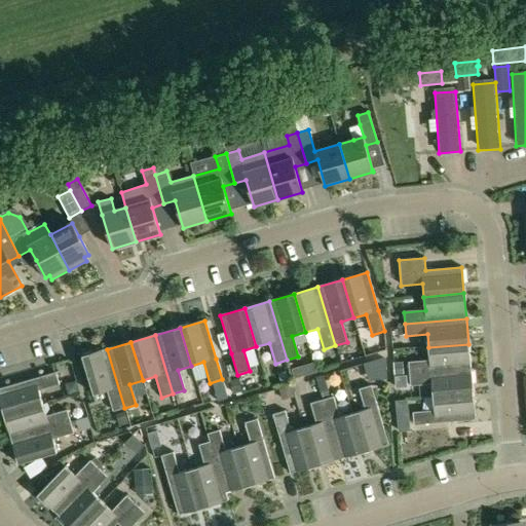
[(429,361),(408,363),(409,375),(471,369),(468,344),(428,347),(429,361)]
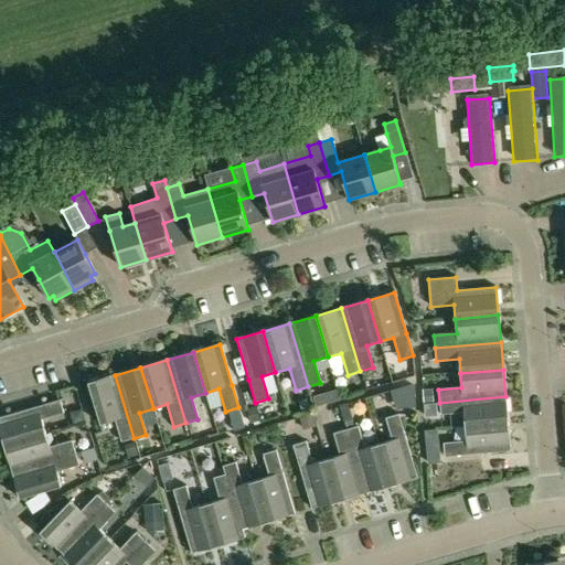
[(115,375),(88,383),(100,424),(115,419),(121,443),(134,438),(115,375)]
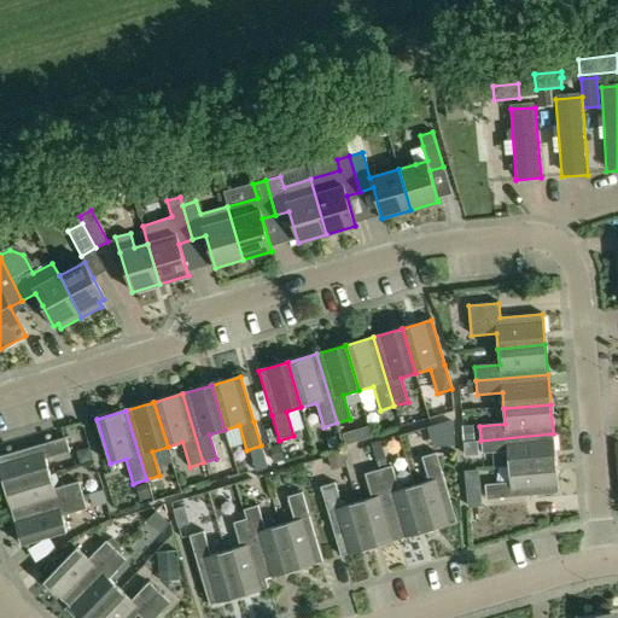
[(445,447),(456,447),(455,421),(454,421),(439,425),(445,447)]
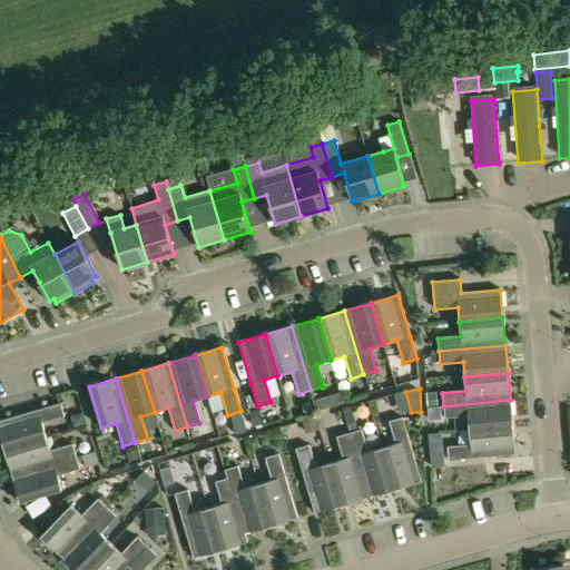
[(436,392),(426,392),(428,406),(438,405),(436,392)]
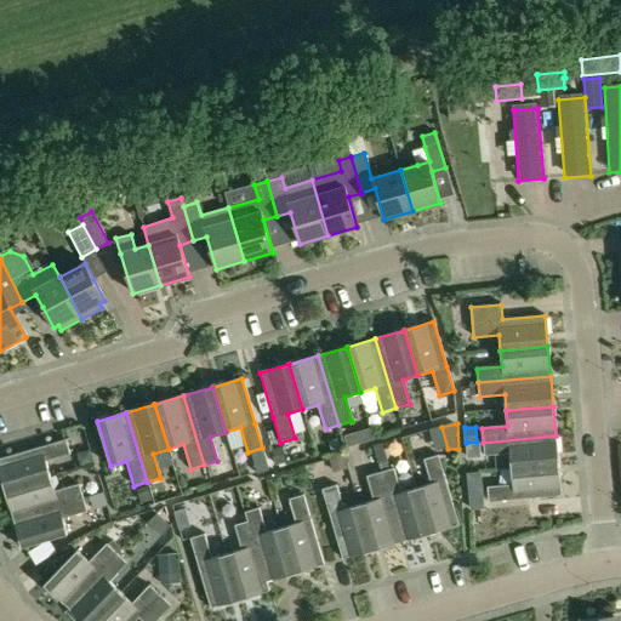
[(358,433),(347,437),(349,448),(355,445),(362,444),(358,433)]
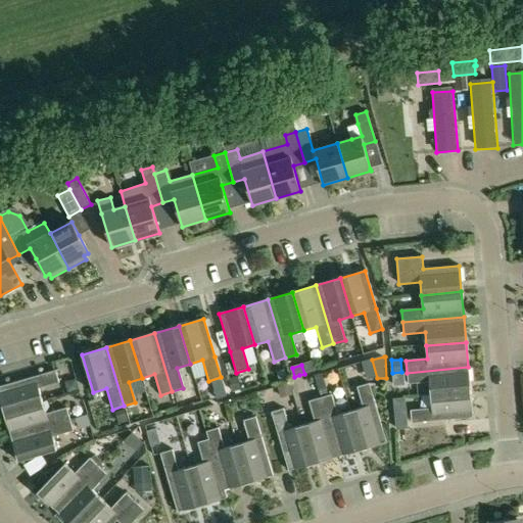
[(468,367),(407,373),(408,384),(429,382),(430,395),(470,392),(468,367)]
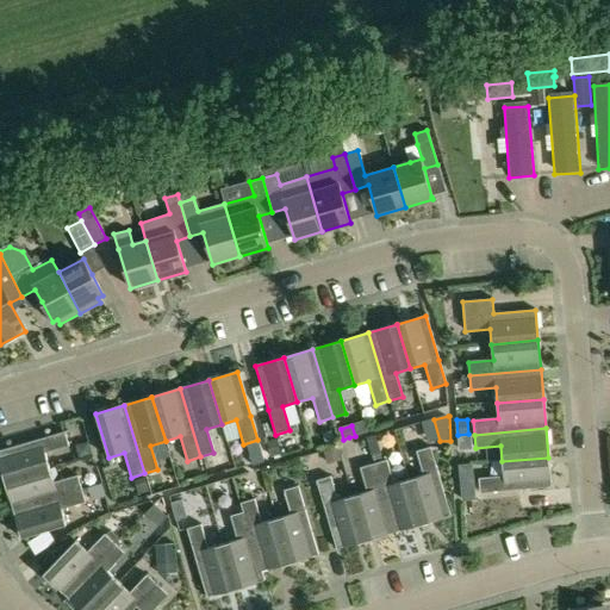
[(41,440),(0,450),(0,467),(4,481),(49,468),(44,454),(69,447),(64,433),(41,440)]
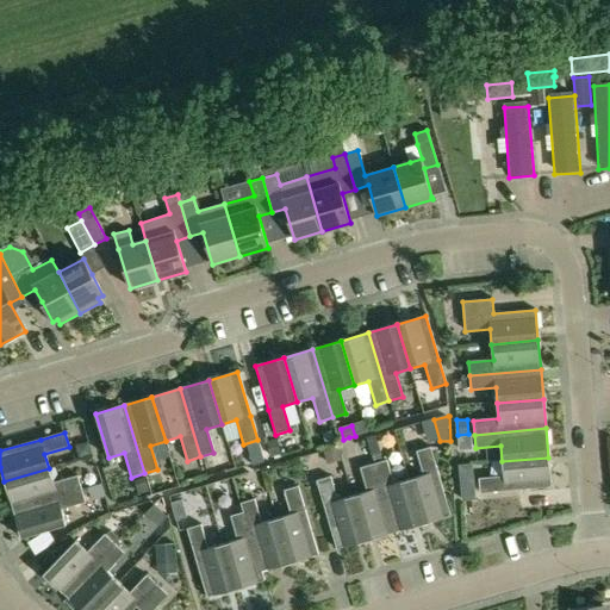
[(332,433),(324,435),(327,444),(336,442),(332,433)]
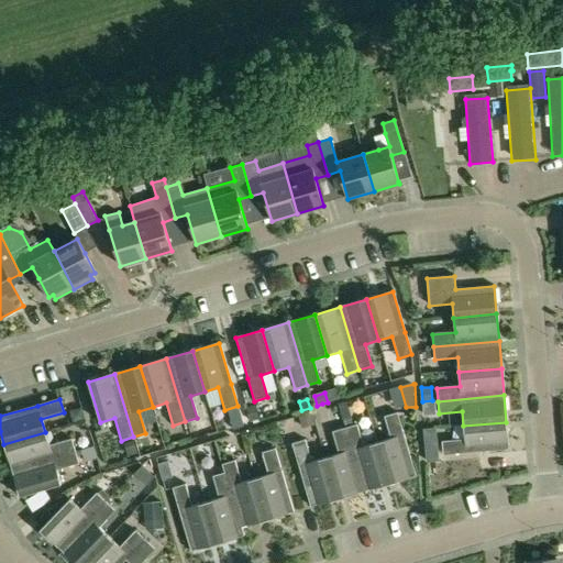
[(432,400),(422,401),(423,415),(434,414),(433,400),(432,400)]
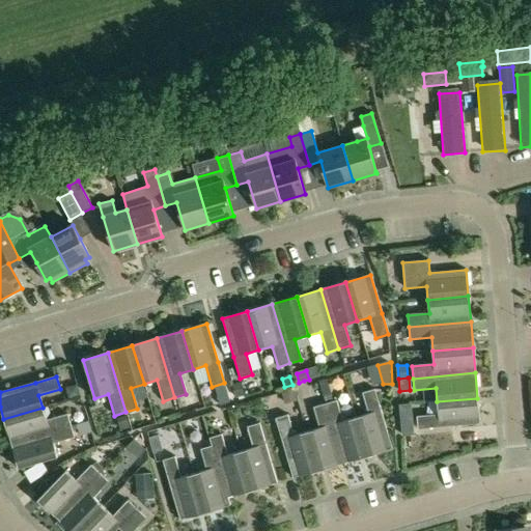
[(324,381),(319,382),(324,397),(332,394),(328,380),(324,381)]
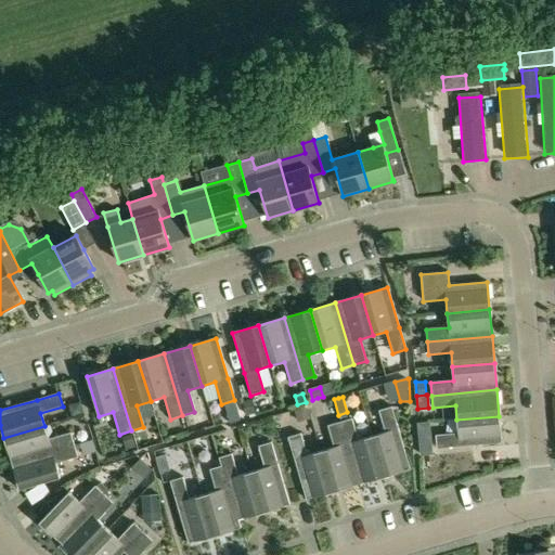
[(252,400),(244,402),(247,415),(256,413),(252,400)]
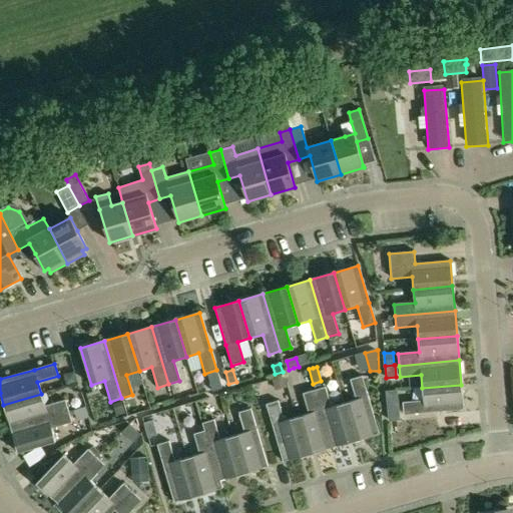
[(74,372),(63,375),(66,386),(78,383),(74,372)]
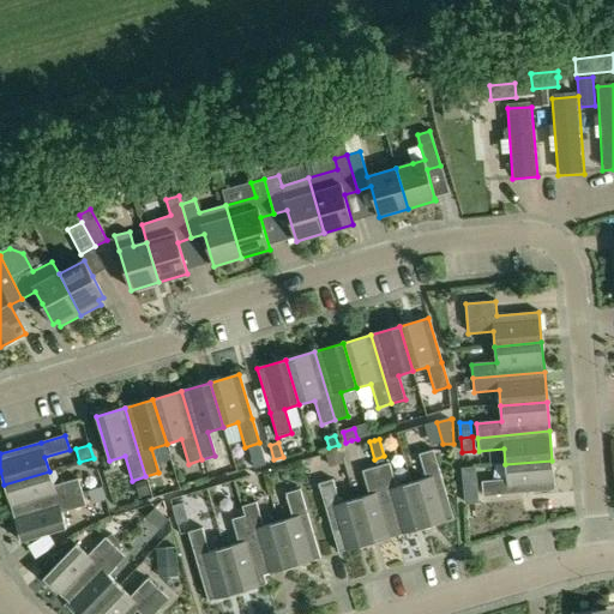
[(341,450),(326,453),(330,465),(344,462),(341,450)]
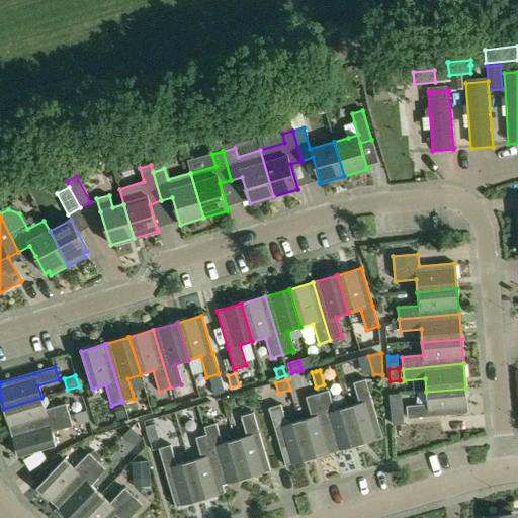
[(359,405),(347,408),(358,446),(382,439),(371,401),(365,380),(353,384),(359,405)]
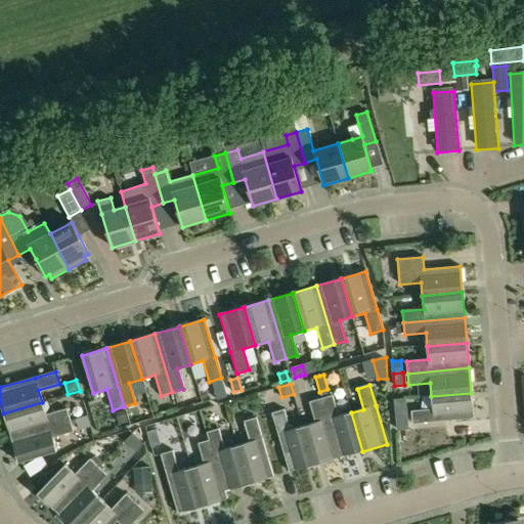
[(433,409),(411,411),(412,424),(434,422),(474,419),(471,393),(431,396),(433,409)]
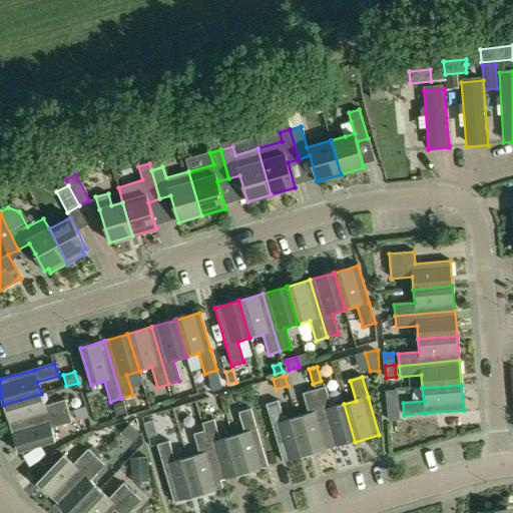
[(326,388),(315,391),(331,449),(355,442),(344,404),(331,408),(326,388)]
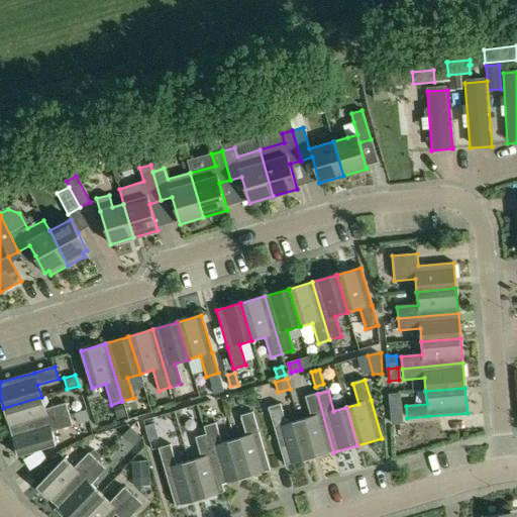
[(311,417),(299,421),(310,459),(333,452),(317,394),(305,397),(311,417)]
